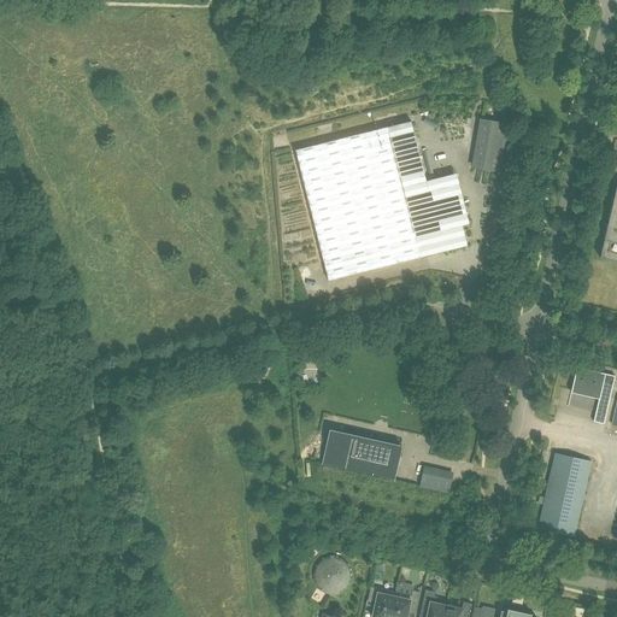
[(482,123),(474,169),(482,169),(499,171),(507,124),(482,119),(482,123)]
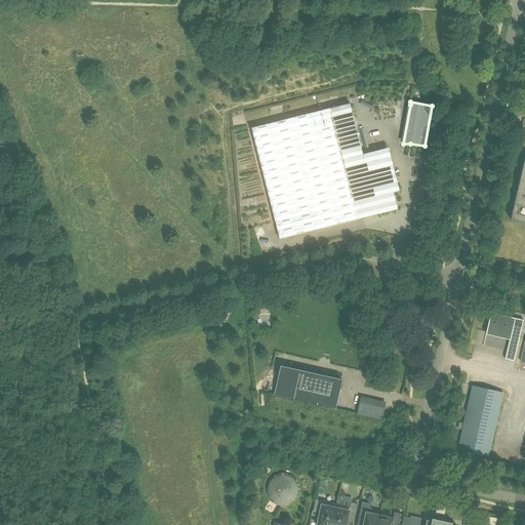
[(350,104),(251,128),(280,239),(398,209),(394,192),(385,157),(365,162),(363,154),(350,104)]
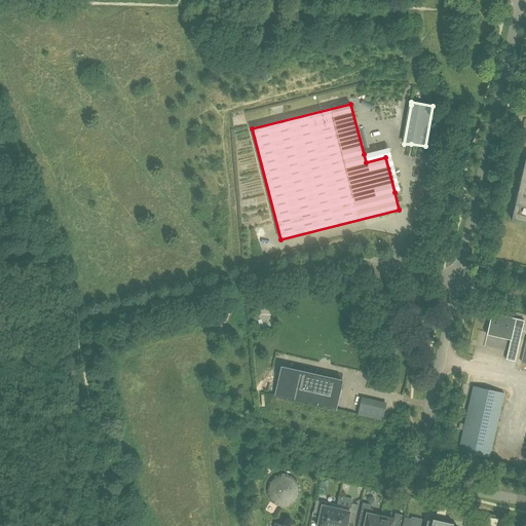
[(430,128),(430,132),(430,134),(431,136),(433,137),(434,139),(435,140),(437,141),(439,142),(441,143),(443,143),(445,142),(447,141),(449,140),(450,139),(451,137),(452,136),(453,134),(453,132),(453,128),(452,127),(451,125),(450,123),(449,122),(447,121),(445,120),(443,120),(441,120),(439,120),(437,121),(435,122),(434,123),(433,125),(431,127),(430,128)]
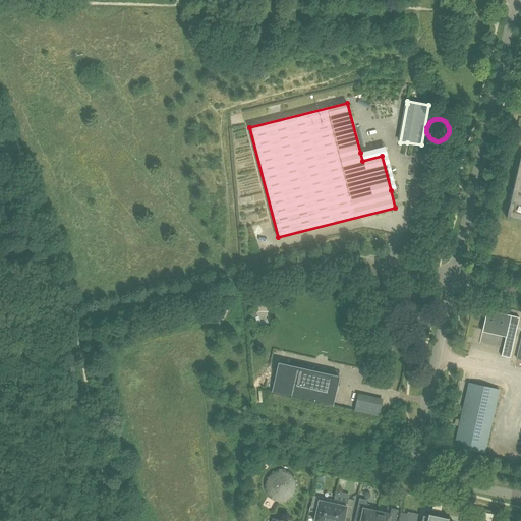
[(520,157),(507,218),(520,221),(520,157)]
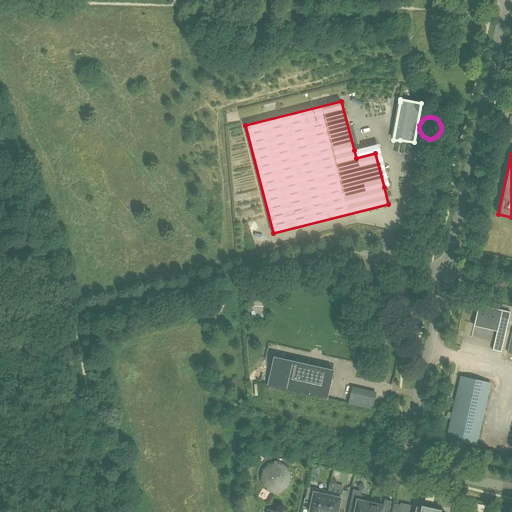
[(478,304),(474,324),(497,329),(492,350),(501,352),(510,312),(478,304)]
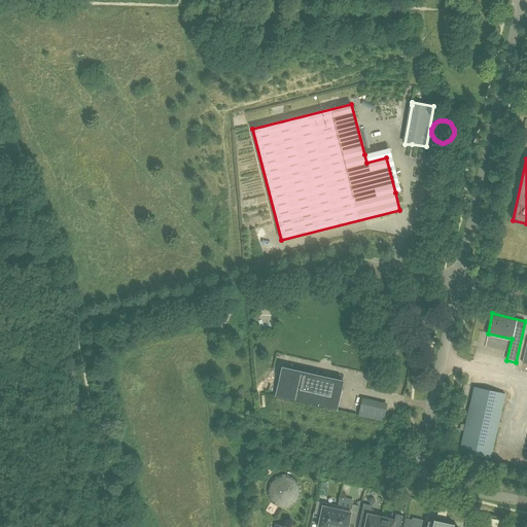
[(282,367),(276,397),(336,411),(343,381),(342,381),(312,375),(283,369),(283,367),(282,367)]
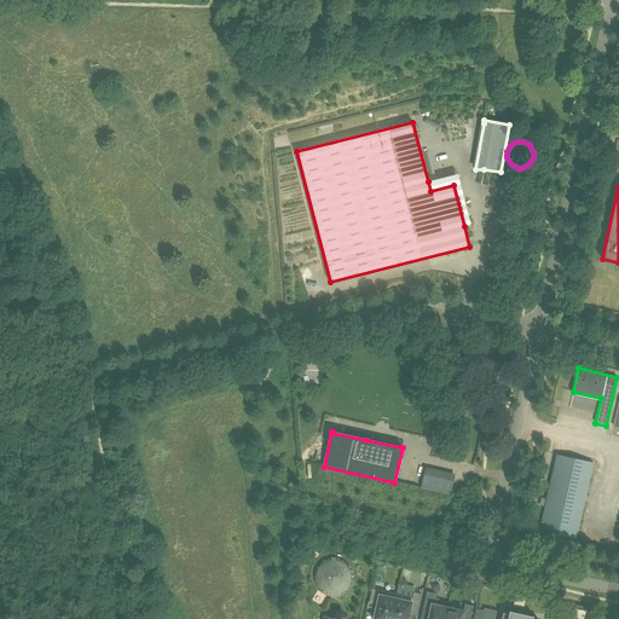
[(556,455),(538,531),(576,539),(593,463),(556,455)]
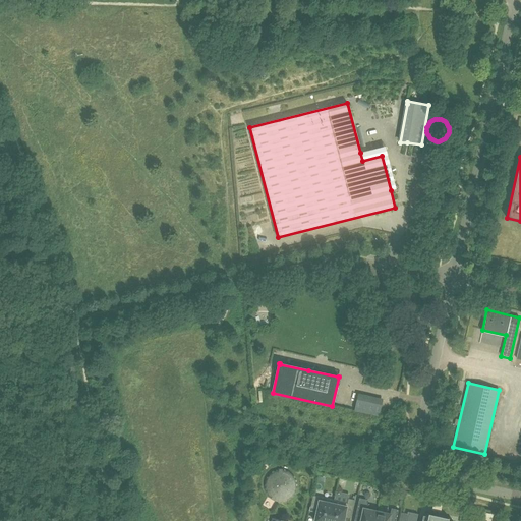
[(357,398),(354,410),(379,416),(382,403),(357,398)]
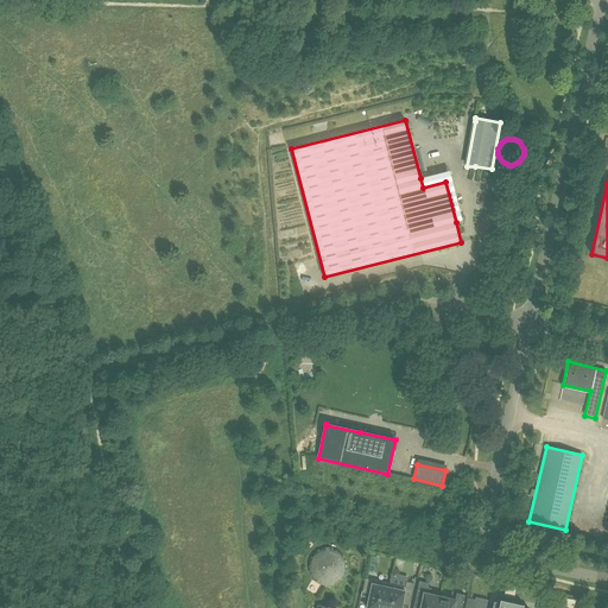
[(308,565),(308,567),(308,568),(308,569),(309,569),(309,570),(309,571),(309,572),(312,571),(321,580),(333,581),(334,584),(335,584),(336,584),(336,583),(337,583),(339,582),(340,582),(340,581),(341,581),(341,580),(342,580),(342,578),(343,578),(343,577),(344,576),(344,575),(346,574),(346,572),(346,571),(347,570),(347,569),(347,568),(347,567),(347,565),(347,564),(347,563),(346,562),(346,561),(346,559),(344,558),(344,557),(343,556),(343,555),(342,555),(342,553),(341,553),(341,552),(340,552),(340,551),(339,551),(339,550),(337,550),(336,550),(336,549),(335,552),(329,551),(329,548),(328,548),(327,548),(325,548),(324,548),(323,548),(322,548),(322,549),(321,549),(320,549),(318,549),(318,550),(317,550),(316,551),(315,551),(315,552),(314,552),(314,553),(312,553),(312,555),(311,555),(311,556),(311,557),(310,557),(310,558),(310,559),(309,559),(309,561),(309,562),(309,563),(308,564),(308,565)]
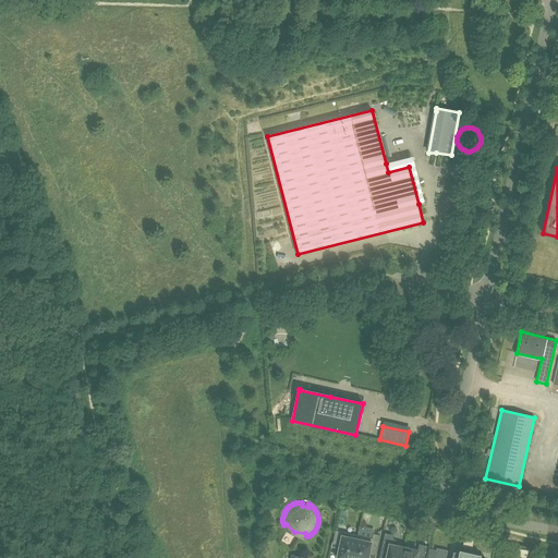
[(335,531),(332,544),(340,546),(339,548),(337,557),(336,557),(351,557),(356,535),(335,531)]
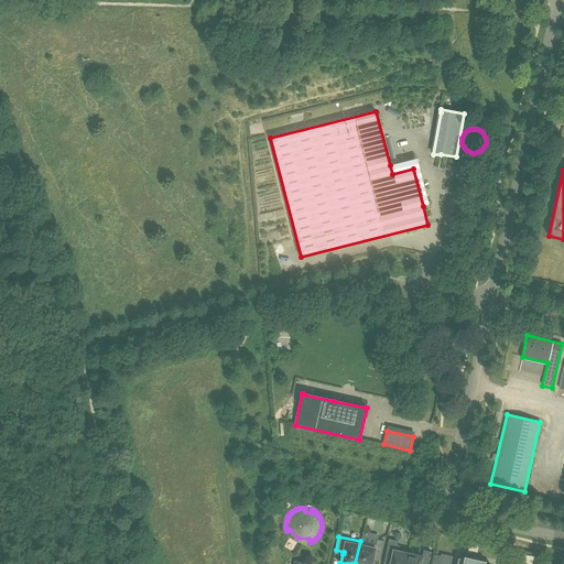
[(389,539),(383,563),(388,563),(405,563),(408,554),(399,552),(399,550),(397,541),(389,539)]
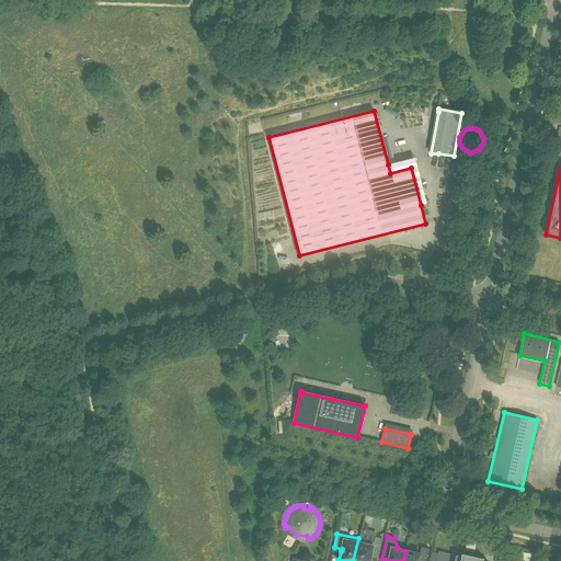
[(358,538),(353,560),(369,560),(370,560),(370,558),(371,553),(378,554),(381,538),(375,537),(374,541),(359,538),(358,538)]
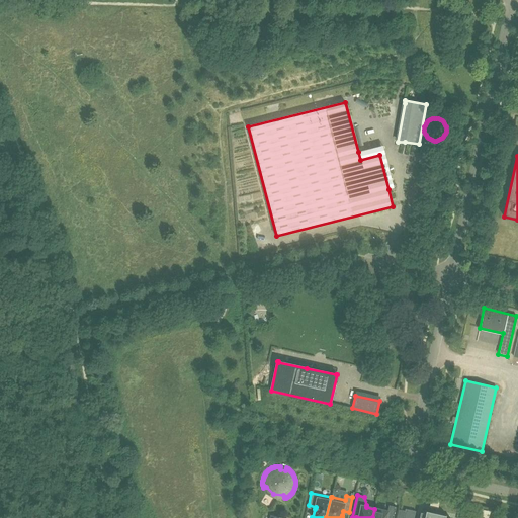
[(374,509),(372,517),(393,517),(396,507),(389,506),(387,511),(374,509)]
